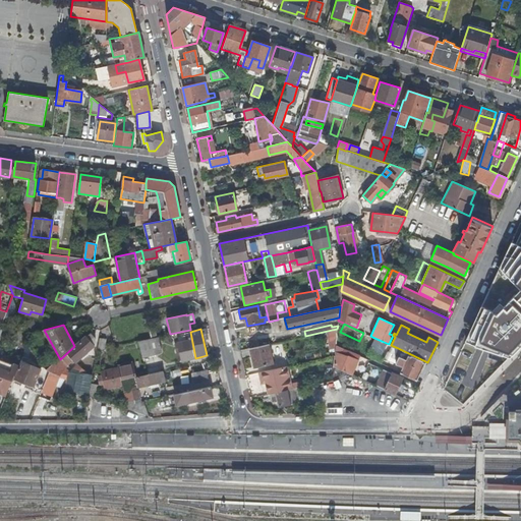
[(329,348),(335,349),(336,345),(337,329),(332,330),(329,348)]
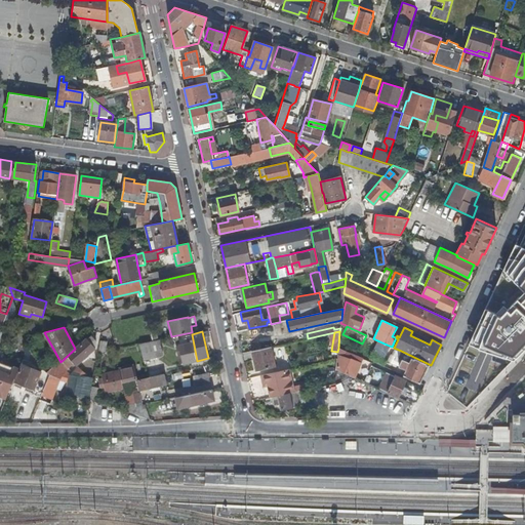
[(209,363),(208,358),(197,361),(192,334),(186,335),(193,367),(209,363)]
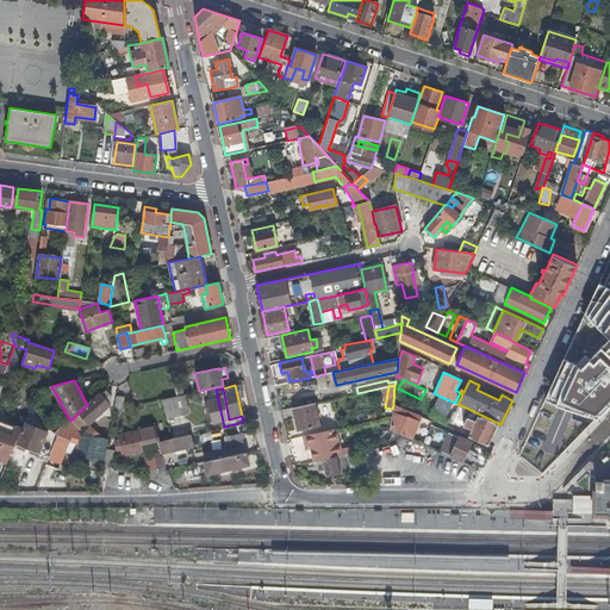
[(64,428),(63,427),(56,433),(58,435),(69,443),(72,436),(81,428),(87,422),(89,424),(111,404),(112,397),(106,390),(101,394),(80,414),(74,419),(64,428)]
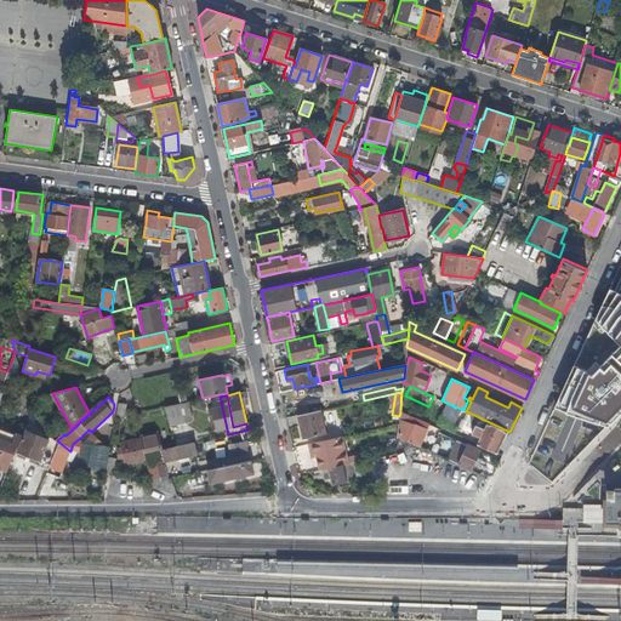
[(171,426),(194,421),(189,402),(187,402),(181,403),(180,404),(166,406),(171,426)]
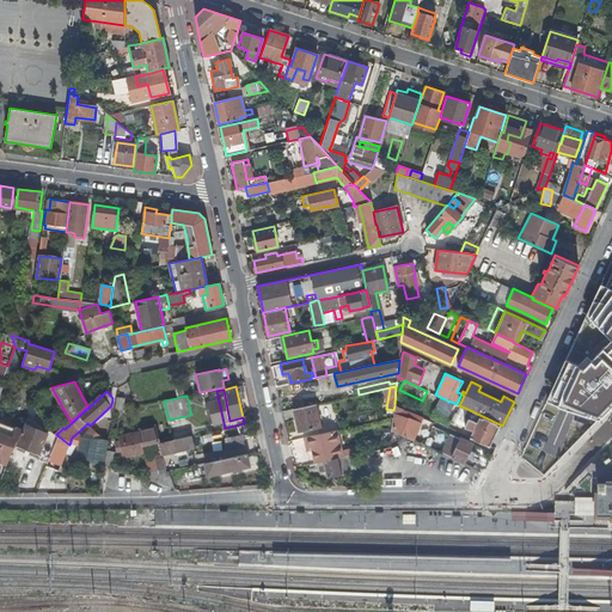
[(124,399),(116,397),(114,411),(122,412),(124,399)]
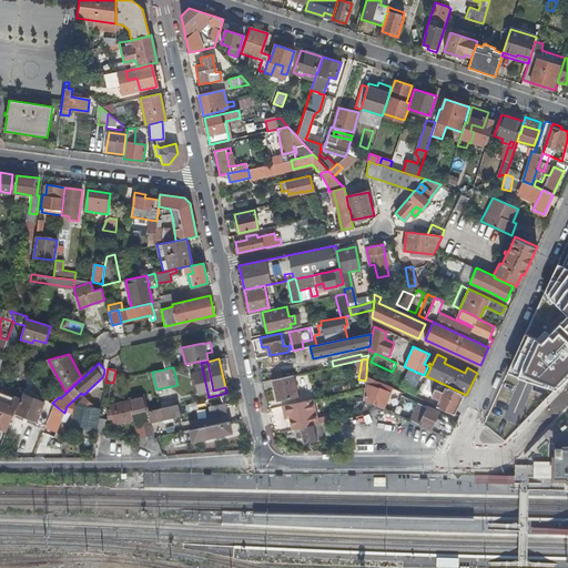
[(403,381),(416,386),(421,375),(407,371),(403,381)]
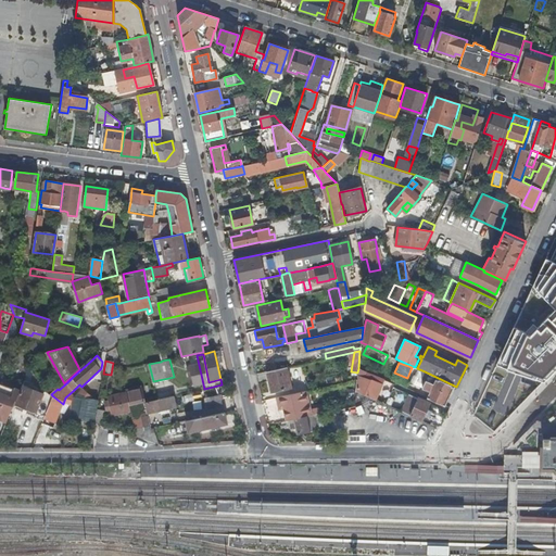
[(497,403),(514,371),(500,364),(482,395),(497,403)]
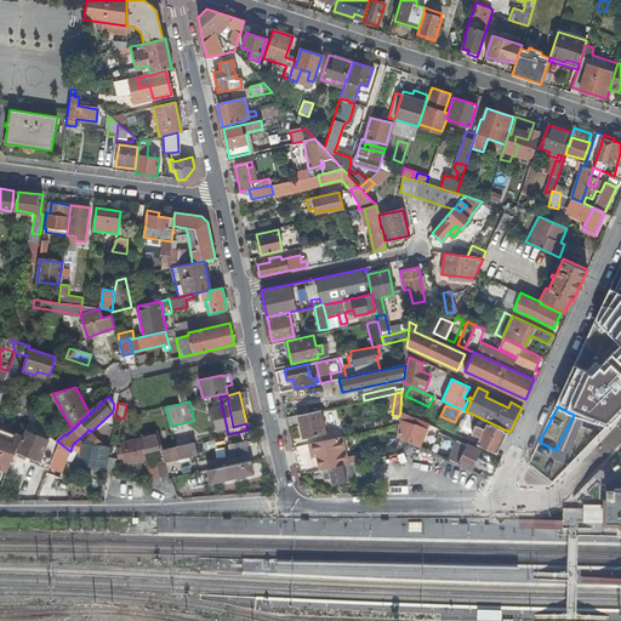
[(324,432),(319,410),(297,415),(302,438),(324,432)]
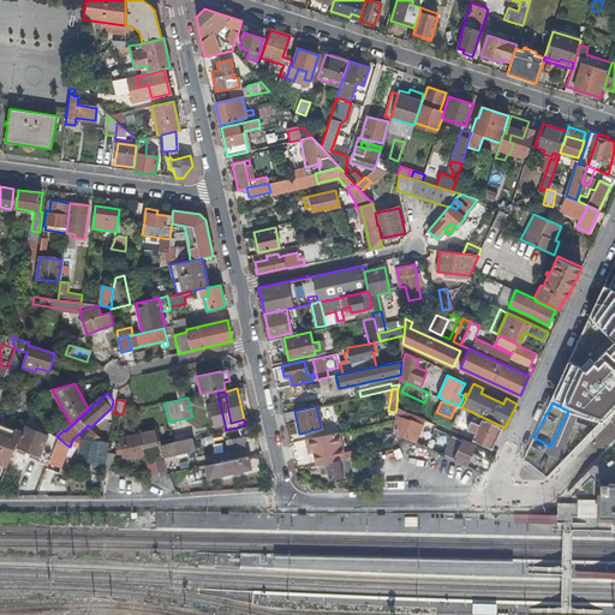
[(415,442),(424,419),(406,412),(396,407),(395,412),(395,419),(394,433),(415,442)]
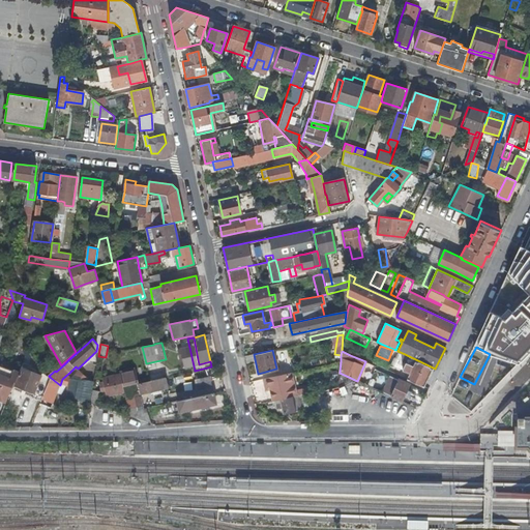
[(410,372),(407,378),(423,385),(433,367),(405,354),(402,360),(405,362),(402,369),(410,372)]
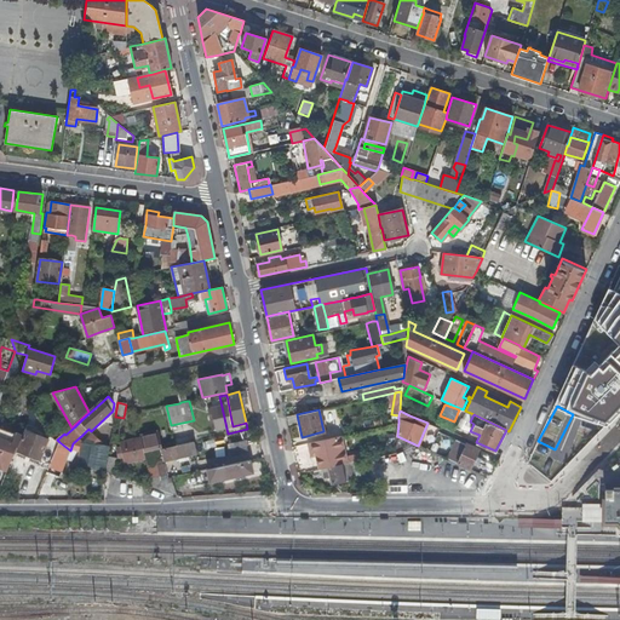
[(0,468),(9,471),(22,437),(0,428),(0,468)]
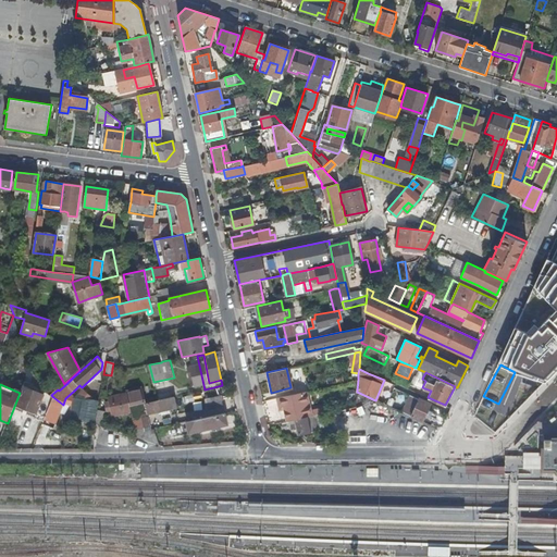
[(35,418),(44,421),(48,410),(53,397),(51,395),(46,392),(45,395),(33,391),(28,388),(24,386),(16,405),(37,412),(35,418)]
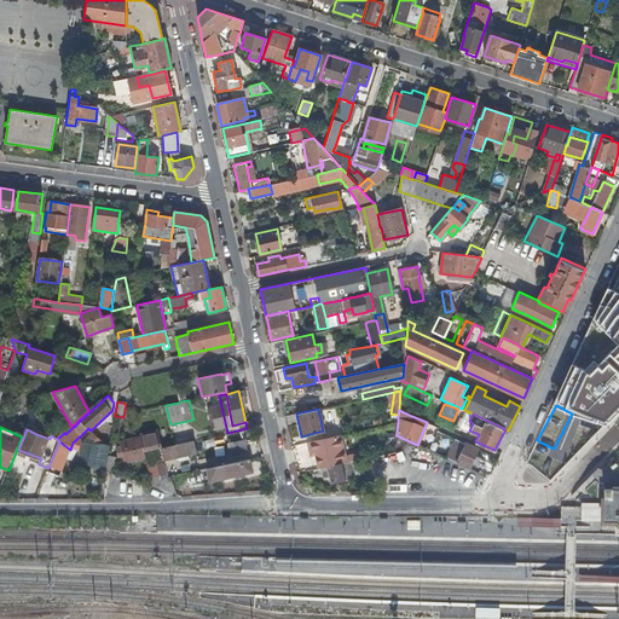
[(91,455),(88,464),(97,467),(98,466),(105,467),(108,457),(110,446),(104,445),(92,433),(84,441),(81,452),(91,455)]
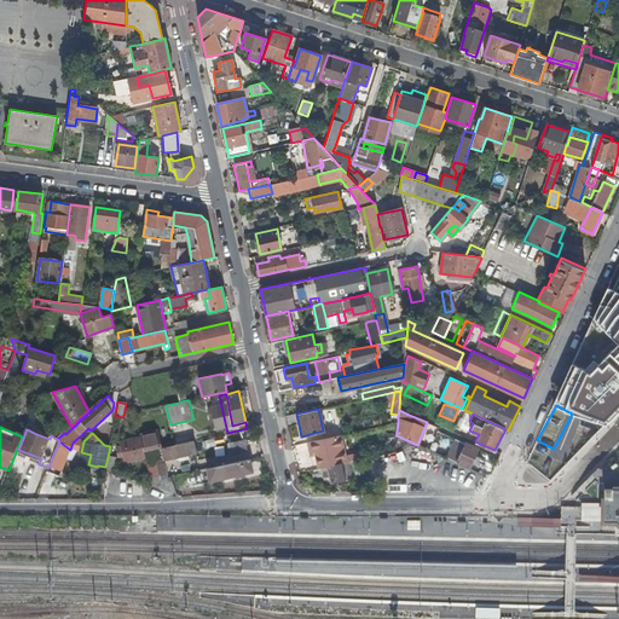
[(336,445),(334,437),(311,443),(317,466),(328,463),(329,466),(346,462),(341,444),(336,445)]
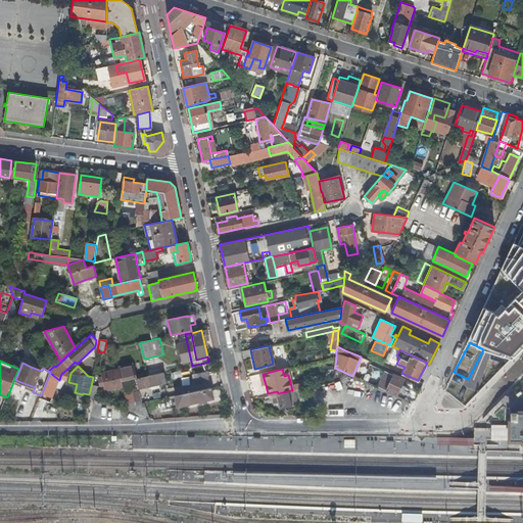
[(101,374),(102,379),(103,384),(104,390),(123,386),(122,383),(122,382),(119,370),(101,374)]
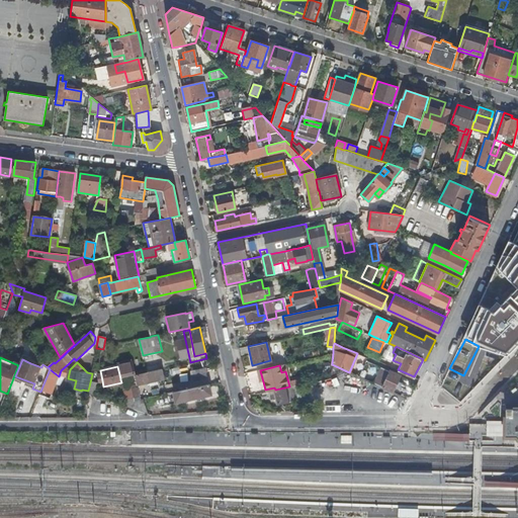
[(208,377),(206,368),(191,372),(193,381),(208,377)]
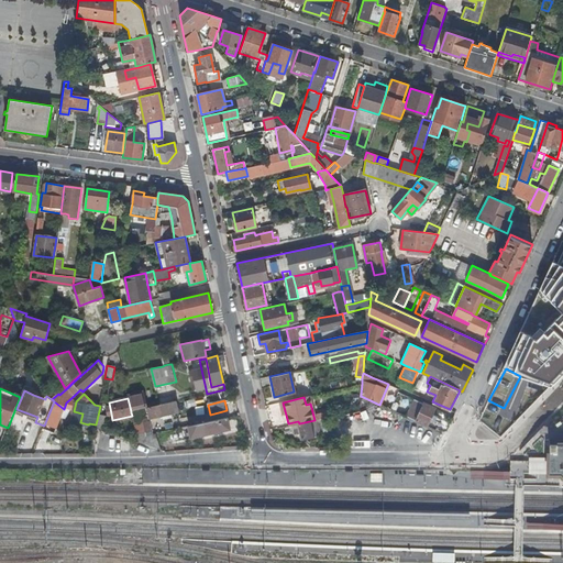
[(431,415),(434,408),(424,403),(423,404),(416,400),(408,418),(427,426),(429,420),(434,422),(438,417),(431,415)]
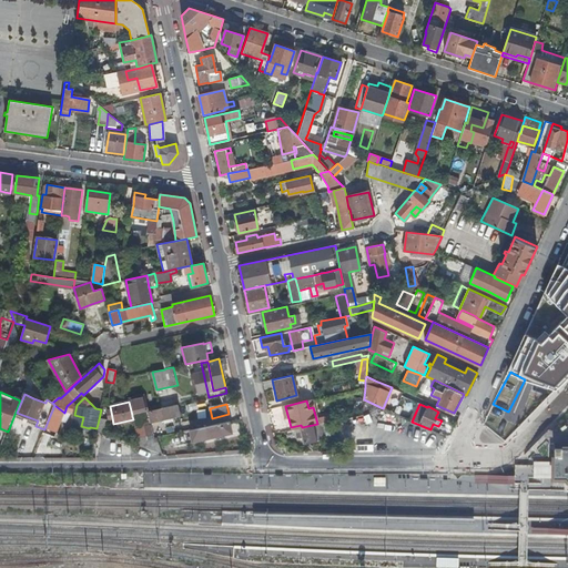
[(60,423),(64,413),(54,405),(49,418),(60,423)]
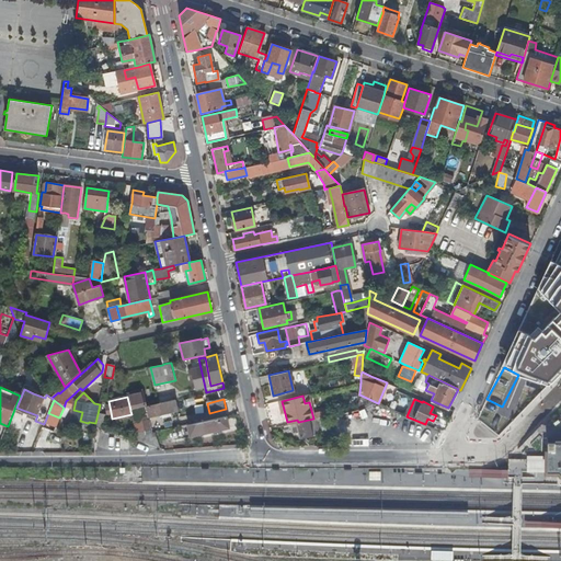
[(145,408),(130,411),(132,414),(136,433),(150,430),(148,416),(176,411),(174,400),(157,403),(145,407),(145,408)]
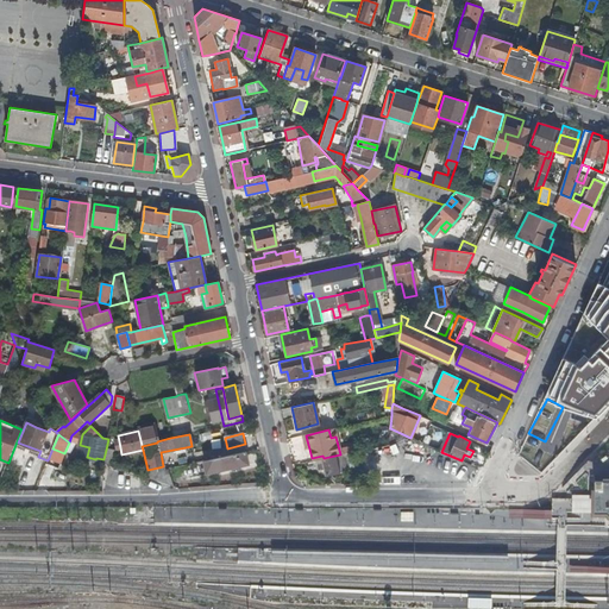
[(114,452),(106,450),(104,459),(104,462),(111,464),(114,452)]
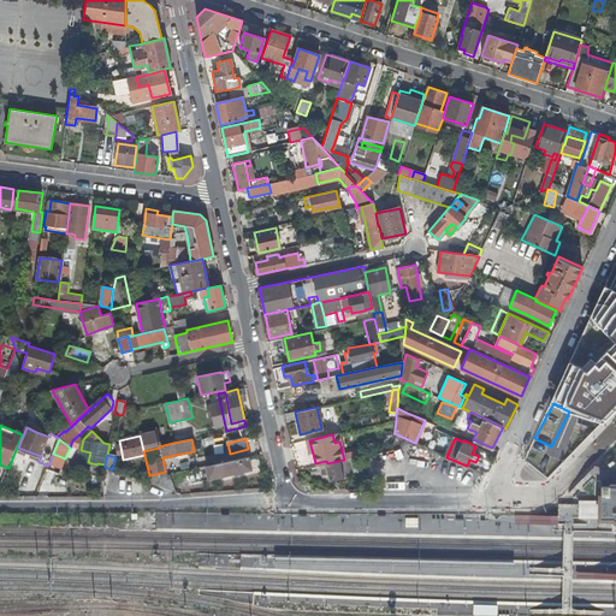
[(348,458),(350,477),(362,474),(361,456),(348,458)]
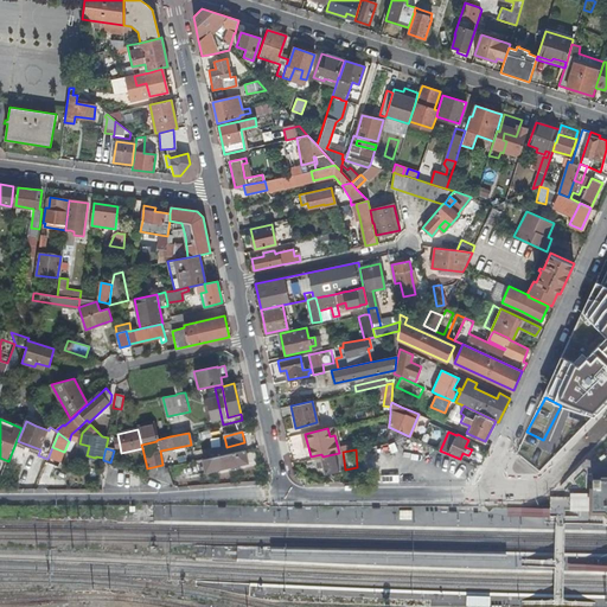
[(246,453),(246,451),(219,457),(211,458),(200,460),(204,473),(248,462),(247,457),(246,453)]
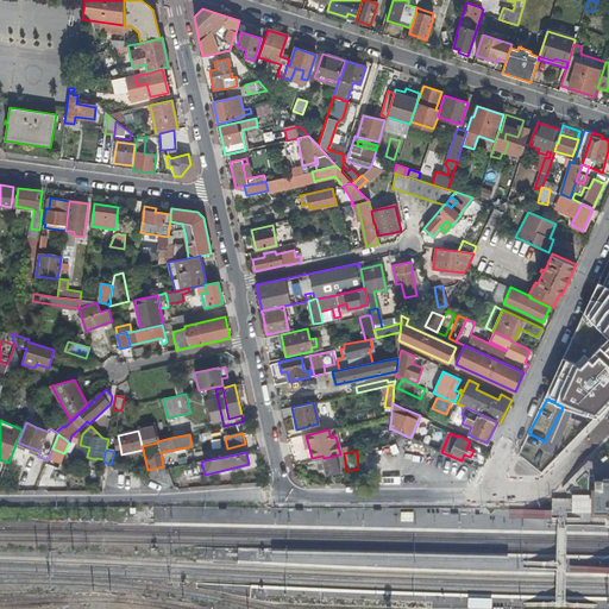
[(325,468),(326,476),(346,471),(344,453),(340,454),(324,458),(318,459),(320,469),(325,468)]
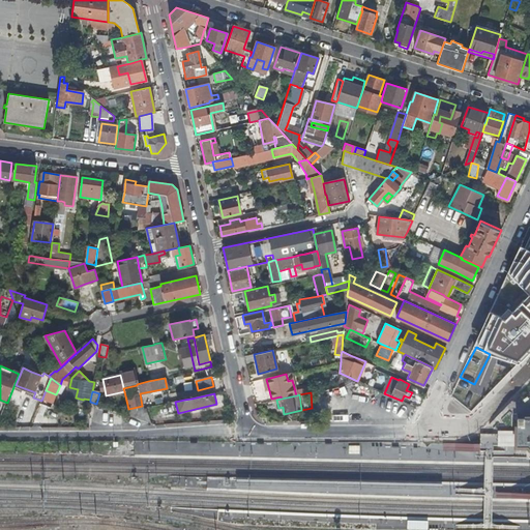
[(148,422),(145,408),(143,409),(128,412),(129,416),(148,422)]
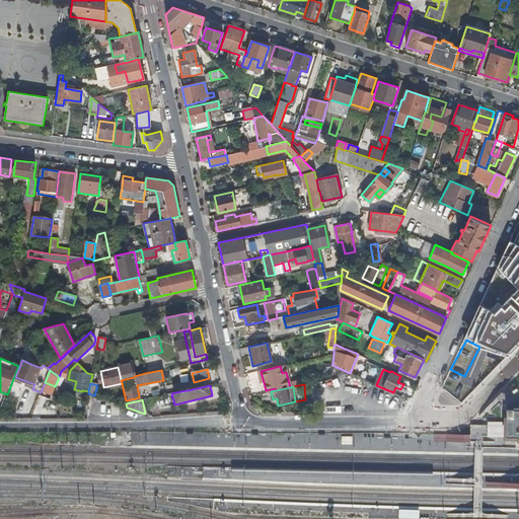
[(517,439),(518,439),(518,408),(510,408),(506,408),(506,411),(506,421),(506,427),(506,437),(506,439),(517,439)]
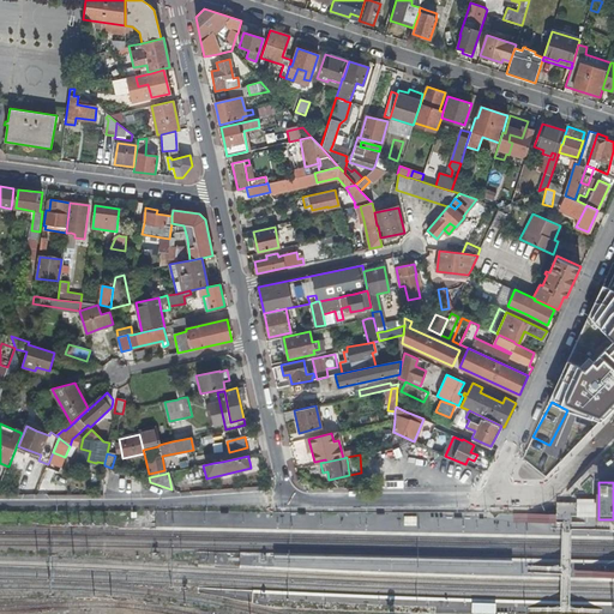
[(595,498),(577,497),(577,515),(595,515),(595,498)]
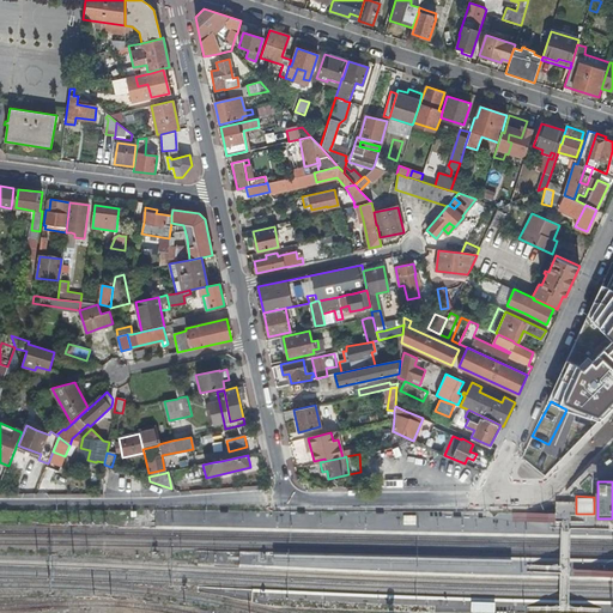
[(510,612),(510,602),(457,601),(456,612),(493,612),(510,612)]
